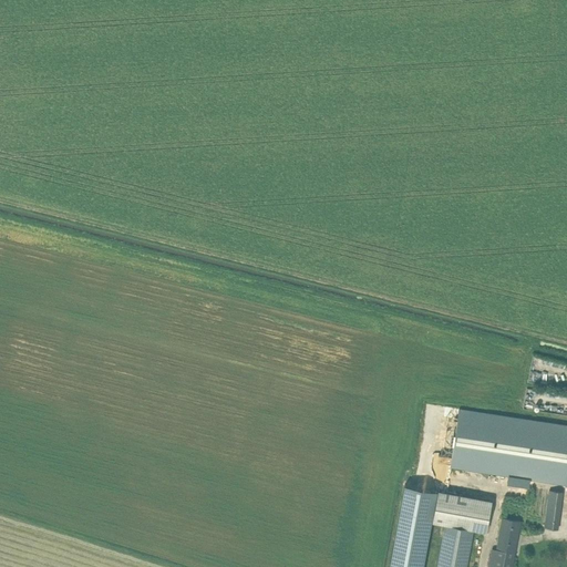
[(566,425),(459,409),(451,466),(566,484),(566,425)]
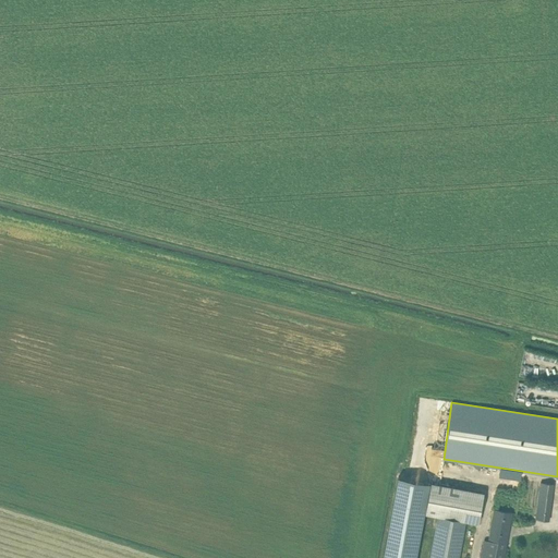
[(415,557),(424,513),(429,483),(399,476),(383,557),(415,557)]
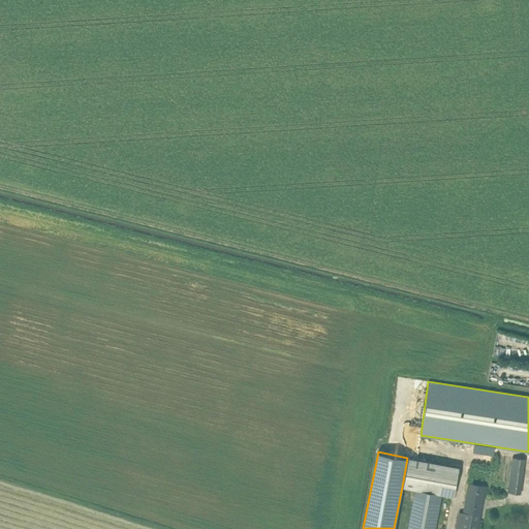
[(520,493),(526,458),(512,456),(506,491),(520,493)]
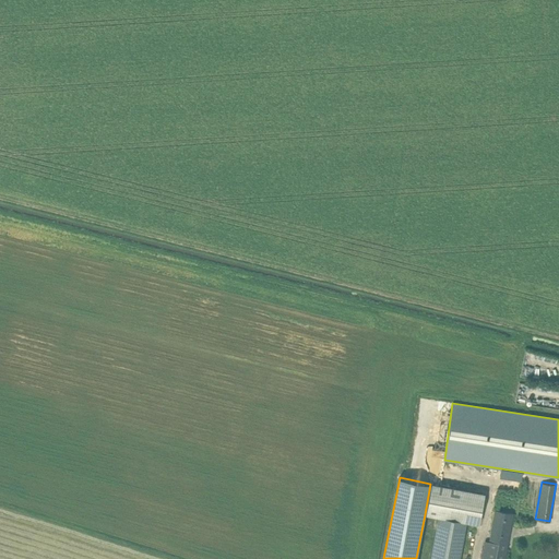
[(438,516),(429,558),(460,558),(467,522),(479,524),(485,494),(430,484),(425,514),(438,516)]
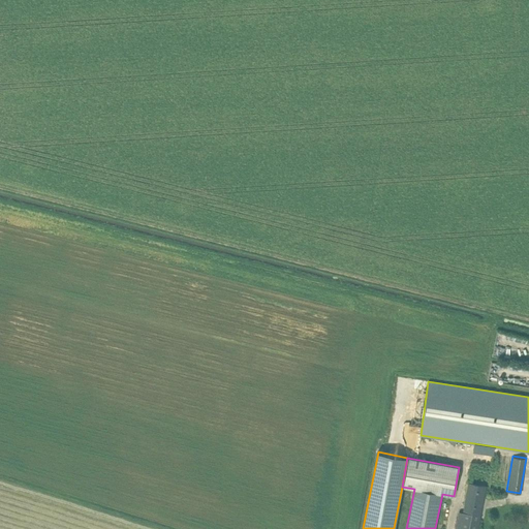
[(477,528),(487,486),(468,483),(462,512),(459,511),(455,528),(477,528)]
